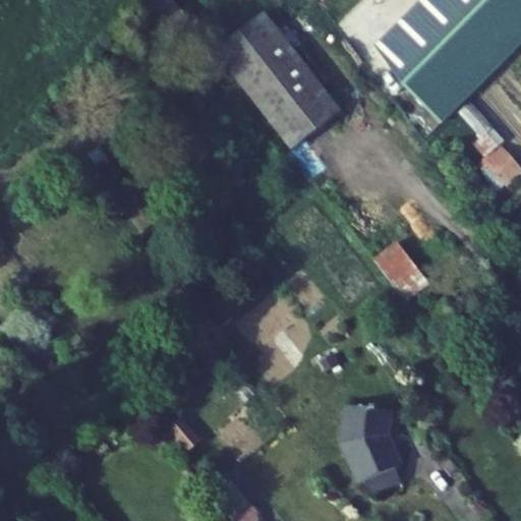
[(162,46),(191,22),(173,0),(157,0),(138,14),(162,46)]
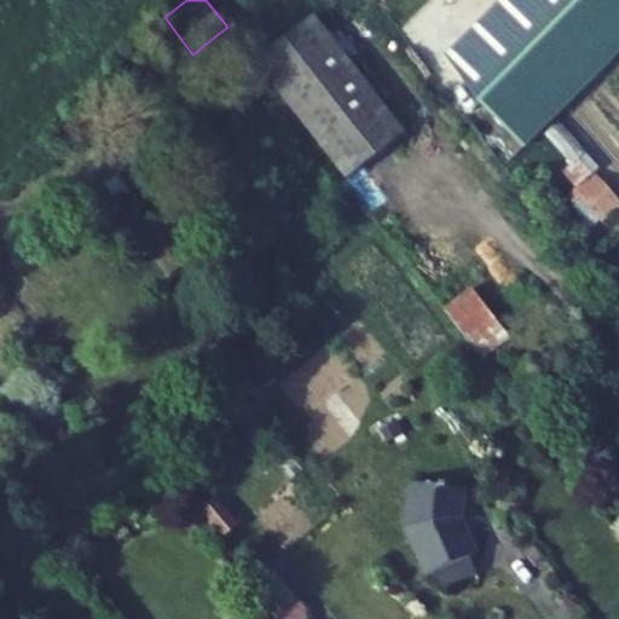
[(618,0),(580,0),(480,102),(525,146),(618,52),(618,0)]
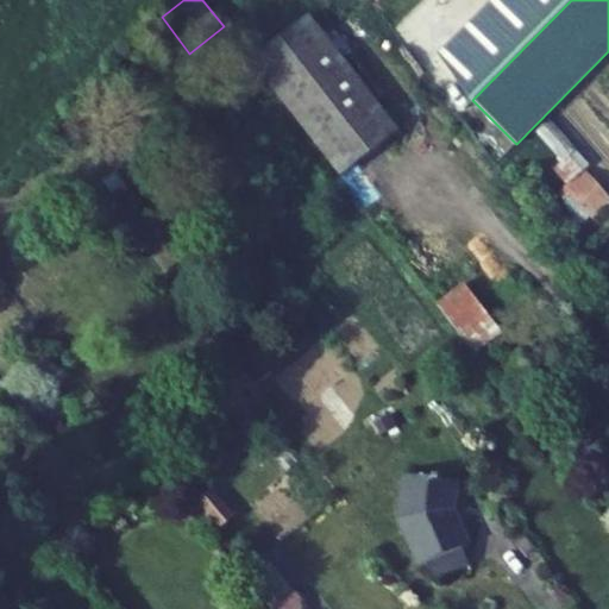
[(252,63),(340,176),(397,130),(311,18),(252,63)]
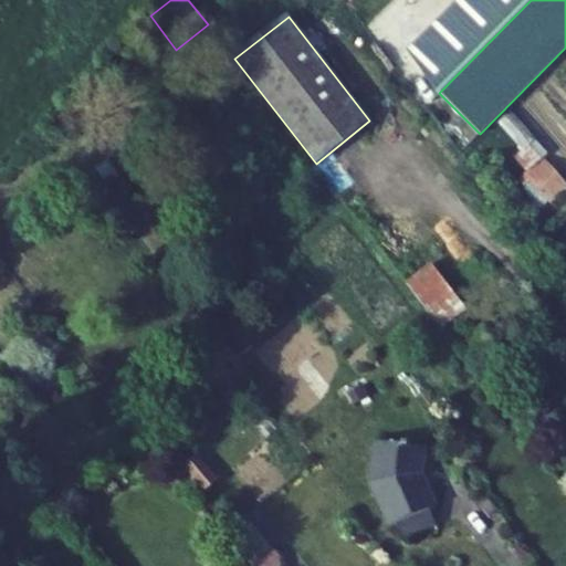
[(565,182),(545,157),(519,180),(543,209),(565,188),(565,182)]
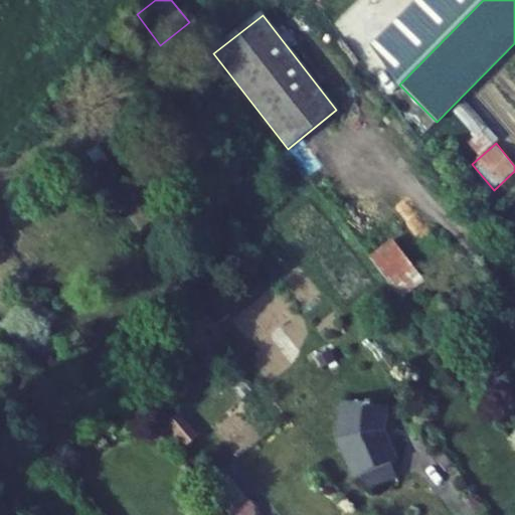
[(96,165),(107,157),(98,146),(88,154),(96,165)]
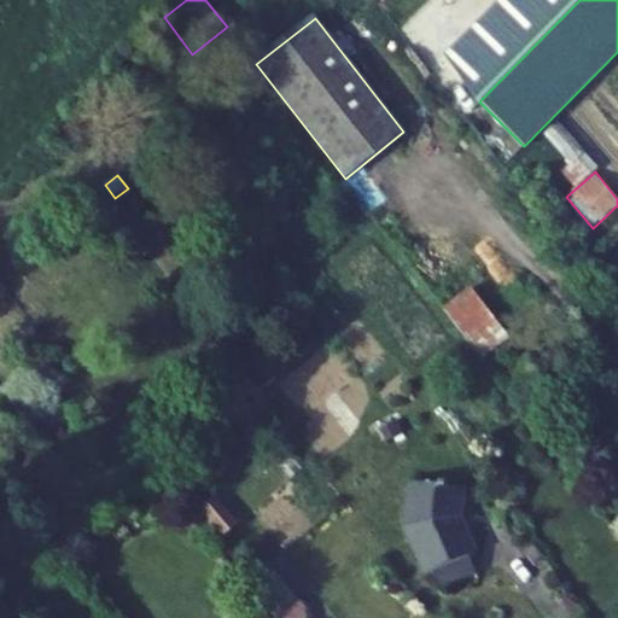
[(286,222),(293,216),(275,192),(267,198),(286,222)]
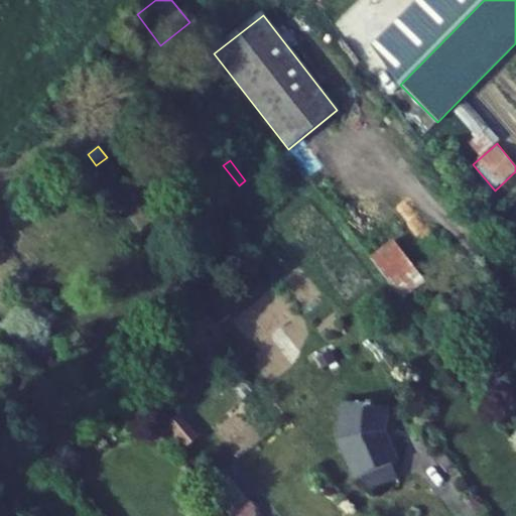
[(425,283),(393,241),(371,259),(403,300),(425,283)]
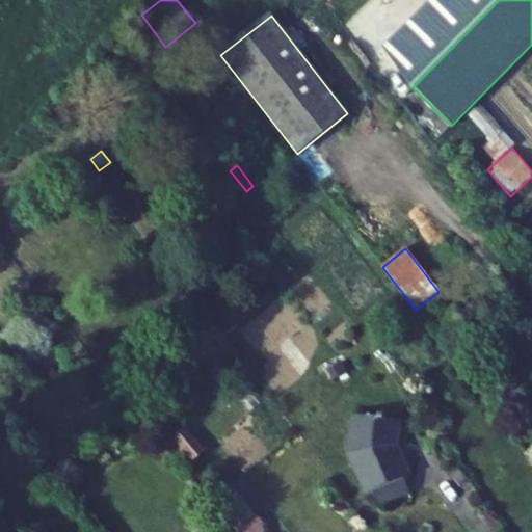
[(330,380),(346,373),(339,357),(323,366),(330,380)]
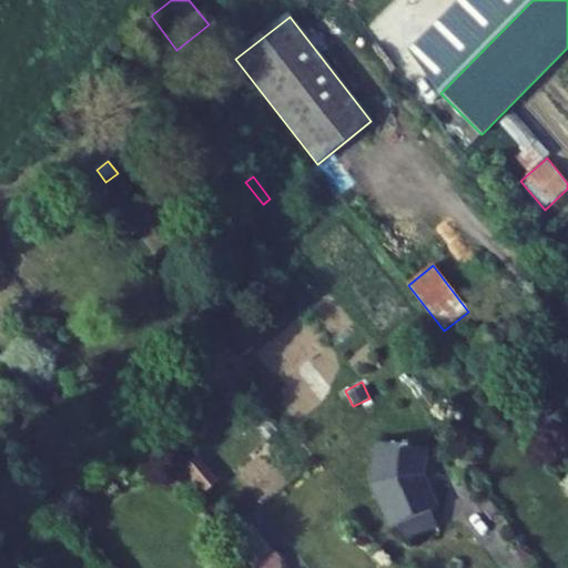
[(397,526),(406,541),(439,527),(432,511),(436,509),(423,477),(426,449),(379,444),(374,484),(392,528),(397,526)]
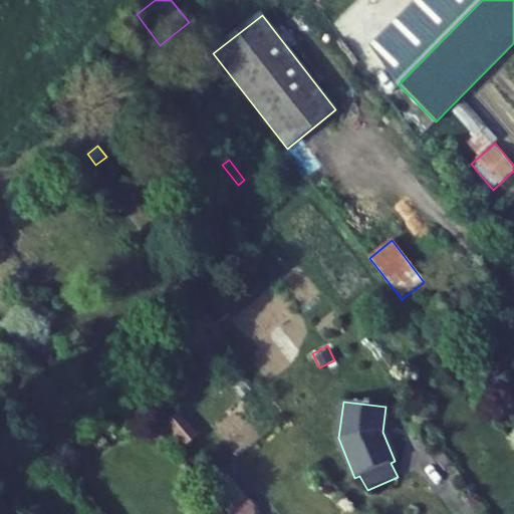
[(166,423),(186,448),(198,437),(179,413),(166,423)]
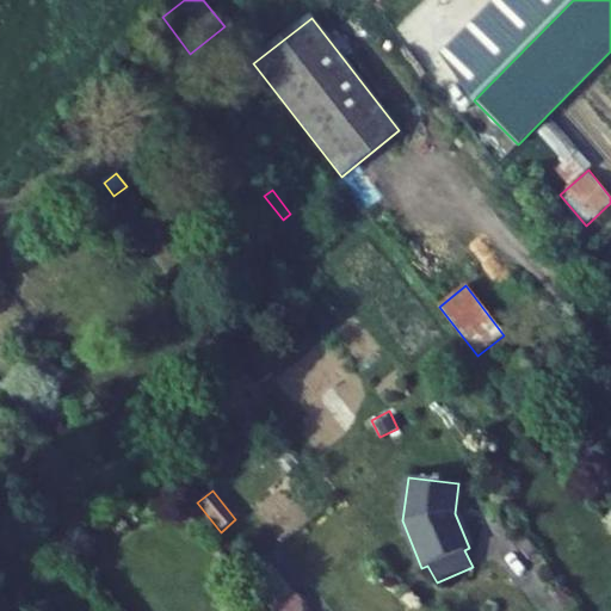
[(0,498),(0,523),(0,524),(16,512),(2,497),(0,498)]
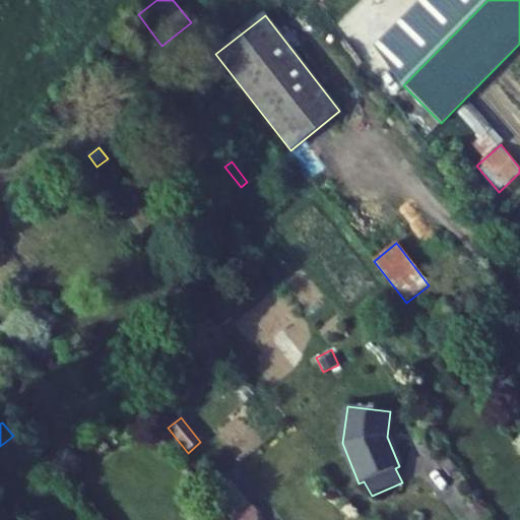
[(440,464),(450,477),(458,470),(449,458),(440,464)]
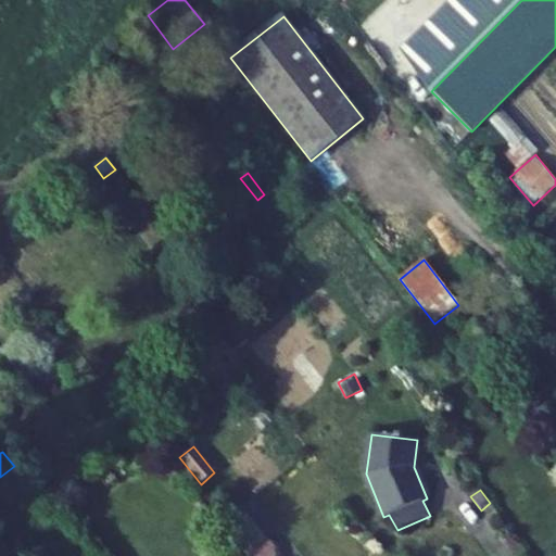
[(249,555),(276,555),(275,547),(269,541),(249,555)]
